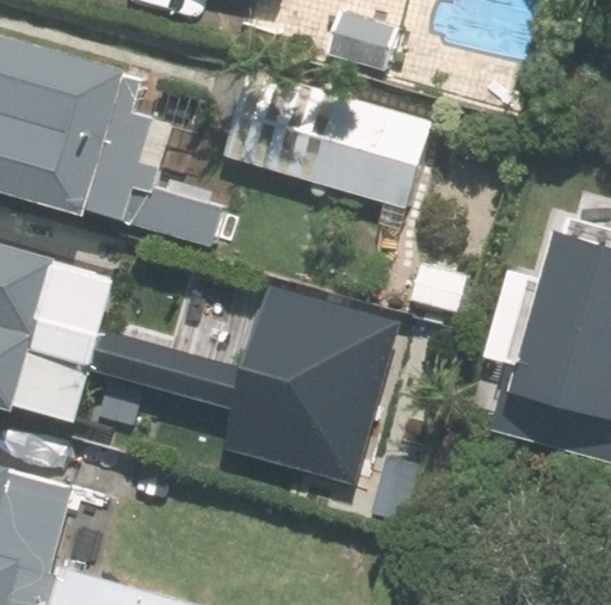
[(405,24),(339,6),(326,57),(390,74),(405,24)]
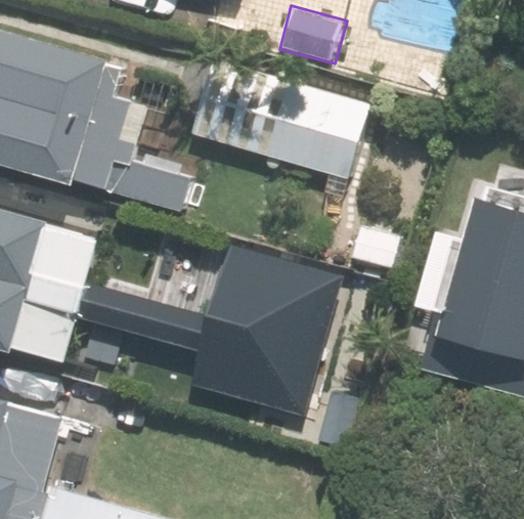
[(108,61),(0,32),(0,158),(187,209),(197,175),(85,145),(92,120),(93,120),(108,61)]
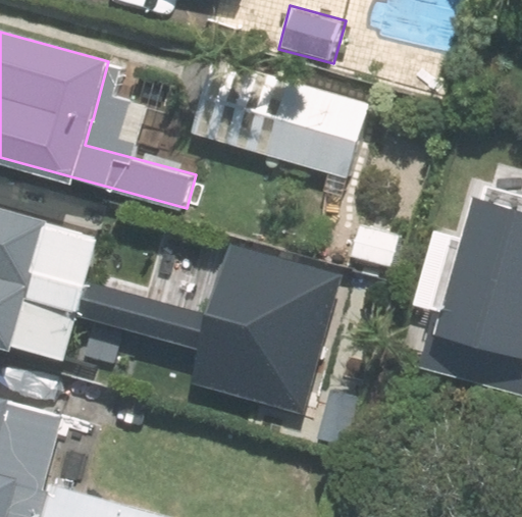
[(191,141),(350,184),(372,100),(213,57),(191,141)]
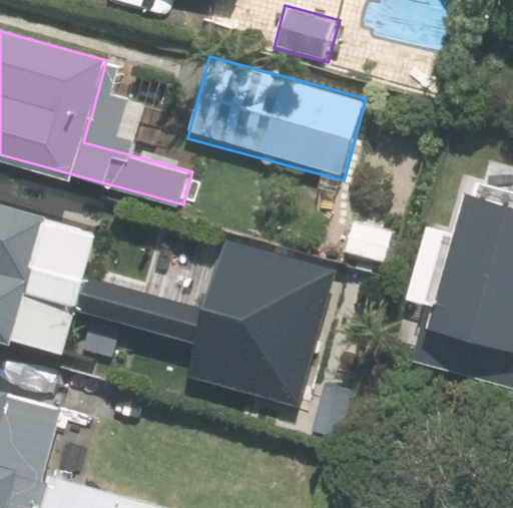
[(72,312),(195,345),(185,382),(298,412),(336,271),(223,240),(204,313),(81,280),(94,232),(0,206),(0,347),(59,363),(72,312)]
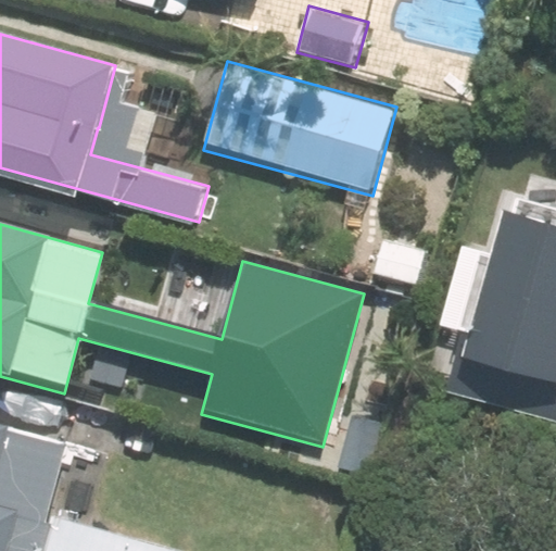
[(429,246),(386,234),(375,274),(419,286),(429,246)]
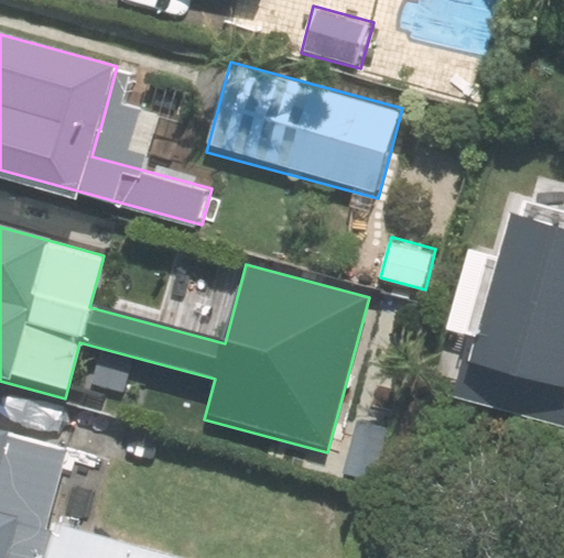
[(184,557),(185,557),(49,521),(68,447),(0,428),(0,557),(184,557)]
